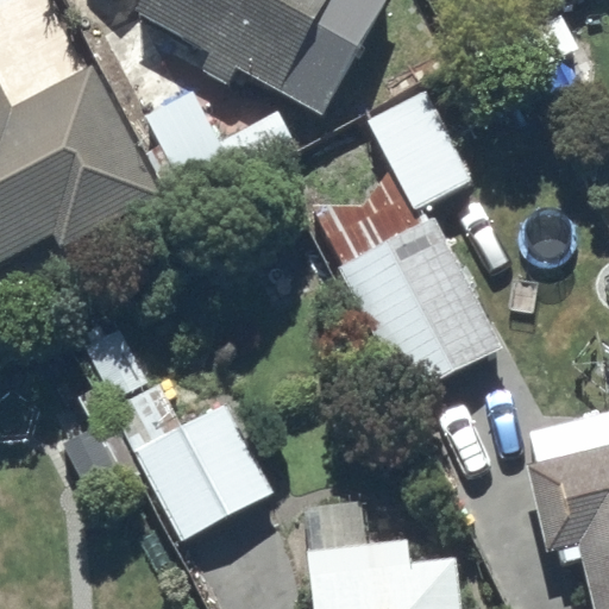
[(320,111),(380,0),(142,0),(136,12),(213,55),(205,69),(228,83),(238,66),(320,111)]
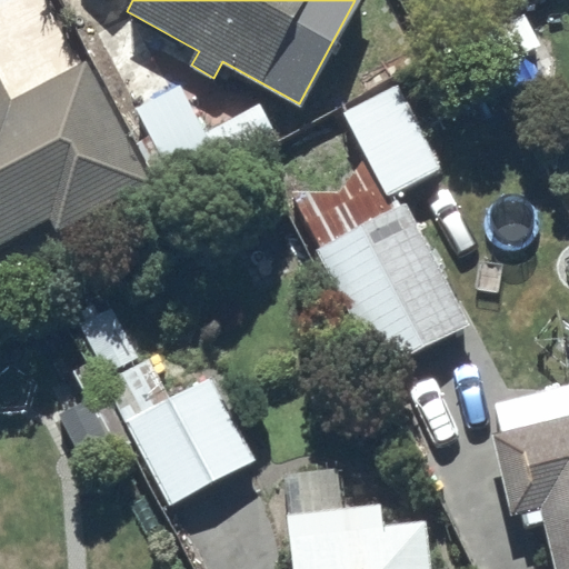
[(0,239),(49,212),(57,228),(149,176),(86,61),(12,102),(0,80),(0,239)]
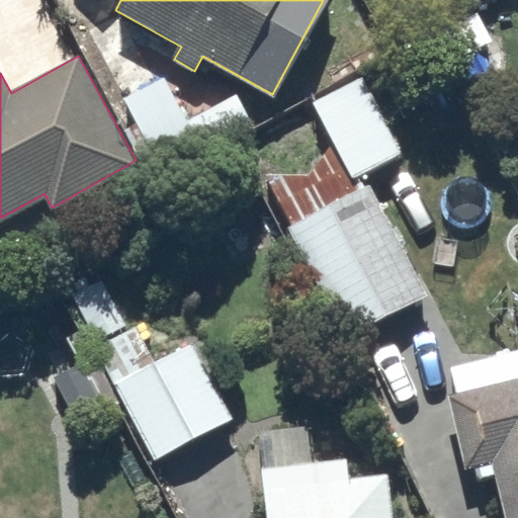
[(164,77),(124,98),(155,153),(179,140),(190,161),(254,125),(236,93),(188,119),(164,77)]
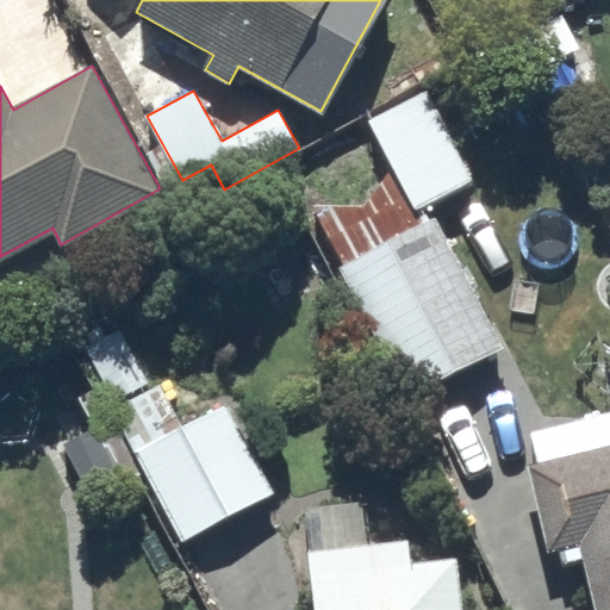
[(473,180),(425,91),(367,120),(390,162),(363,204),(312,205),(342,262),(337,266),(367,322),(381,315),(410,369),(404,373),(415,393),(503,346),(433,215),(429,216),(423,206),(473,180)]
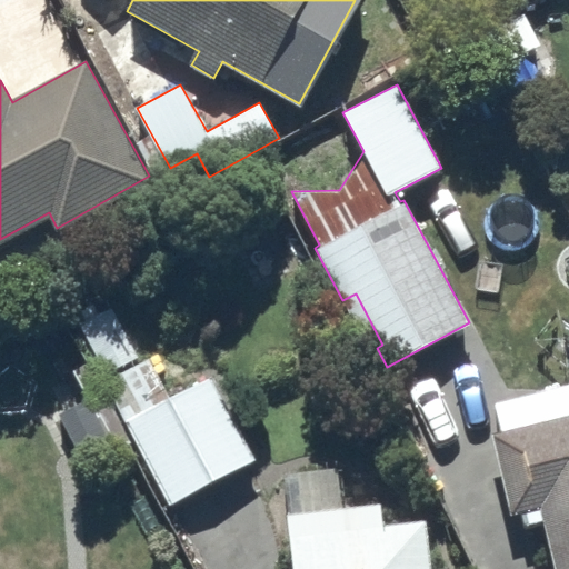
[(210,377),(127,418),(169,502),(250,461),(236,431),(228,435),(213,405),(222,400),(210,377)]
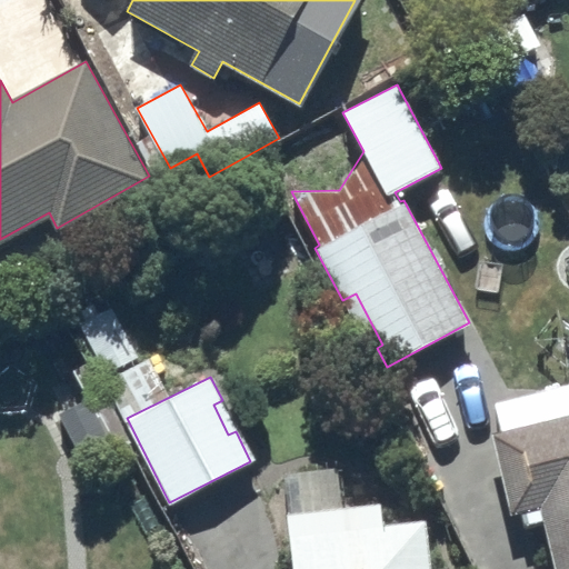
[(526,525),(542,520),(555,568),(568,568),(568,385),(496,403),(502,430),(490,433),(510,512),(522,510),(526,525)]
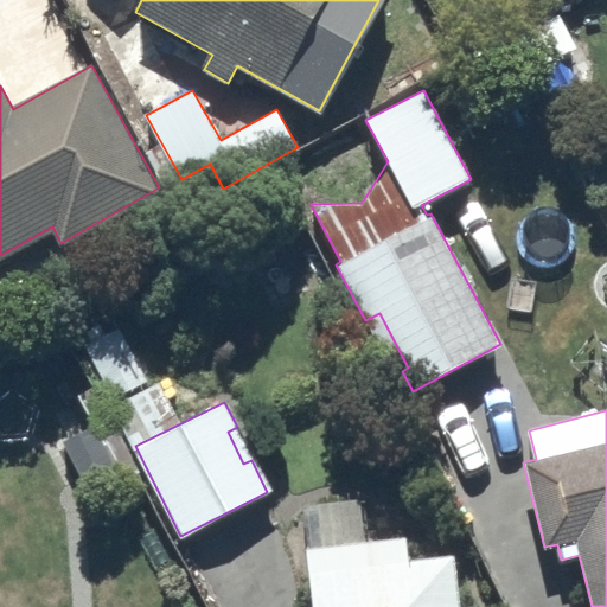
[(307,550),(313,606),(460,606),(454,555),(409,560),(407,536),(376,540),(371,494),(310,503),(315,549),(307,550)]
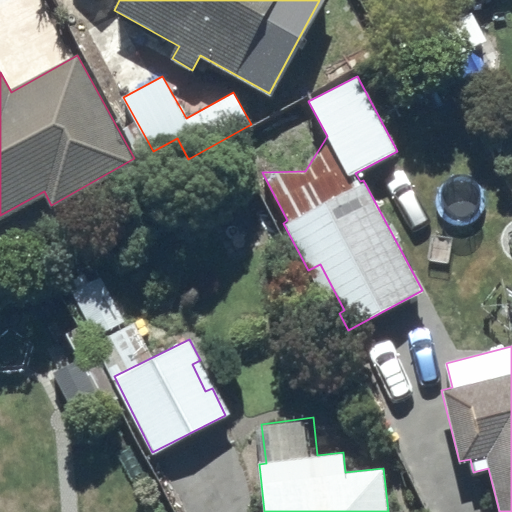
[(153,511),(146,499),(122,511),(153,511)]
